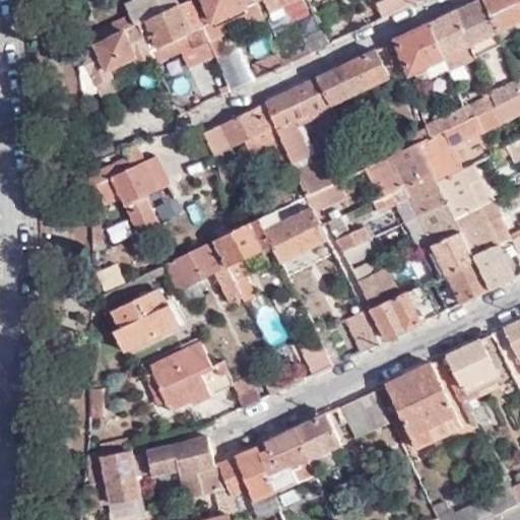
[(80,51),(137,23),(186,0),(134,0),(127,4),(131,13),(126,15),(76,38),(80,51)]
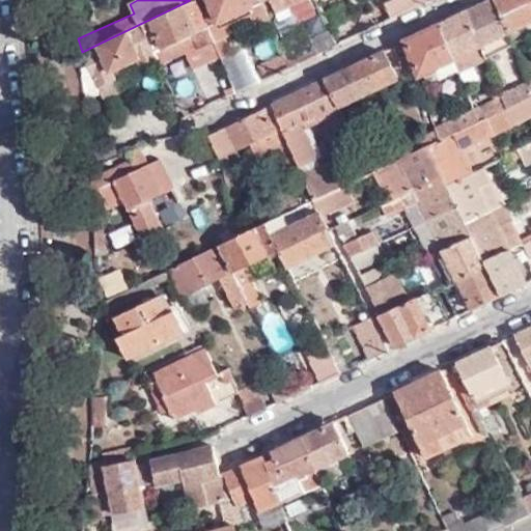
[(190,0),(140,24),(157,59),(159,64),(167,59),(162,48),(191,32),(197,45),(198,47),(213,39),(212,37),(197,0),(190,0)]
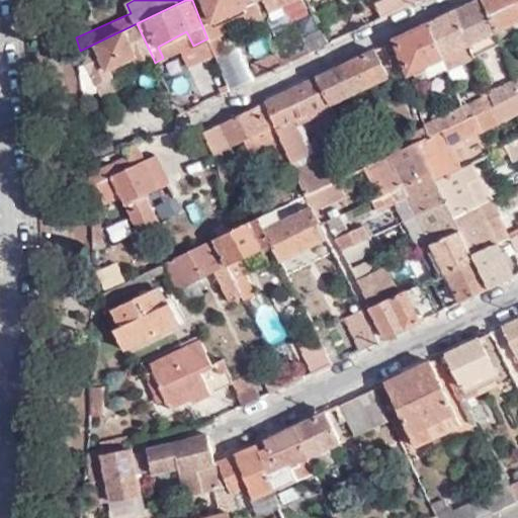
[(212,21),(255,1),(254,0),(192,0),(206,36),(207,38),(216,59),(226,54),(219,36),(226,33),(222,25),(217,28),(212,21)]
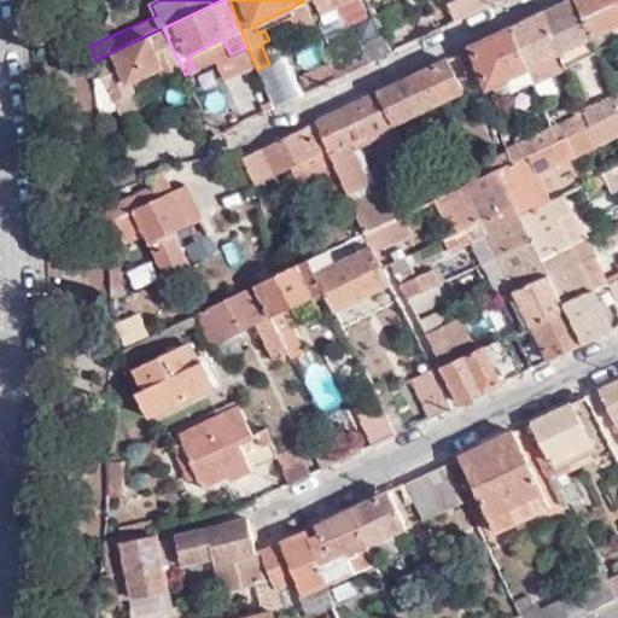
[(309,0),(316,11),(340,0),(309,0)]
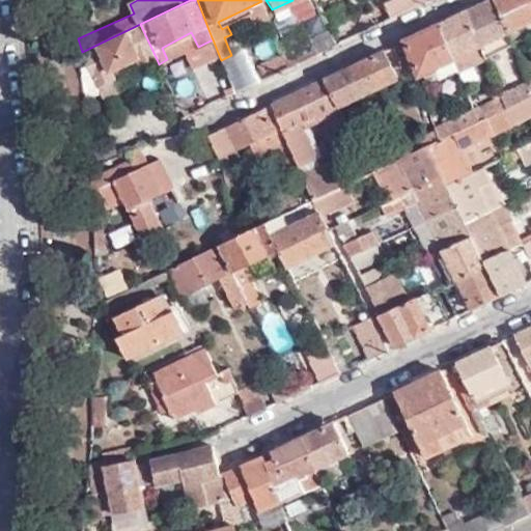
[(393,0),(383,5),(390,19),(428,1),(427,0),(393,0)]
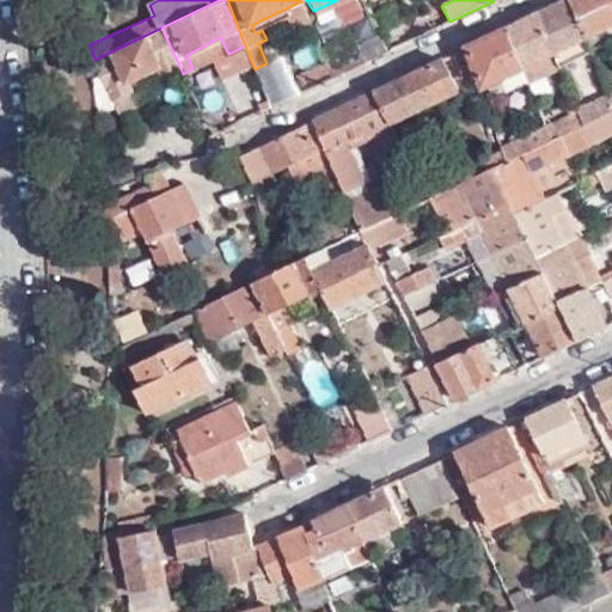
[(611,13),(606,0),(569,0),(564,2),(588,50),(611,37),(611,13)]
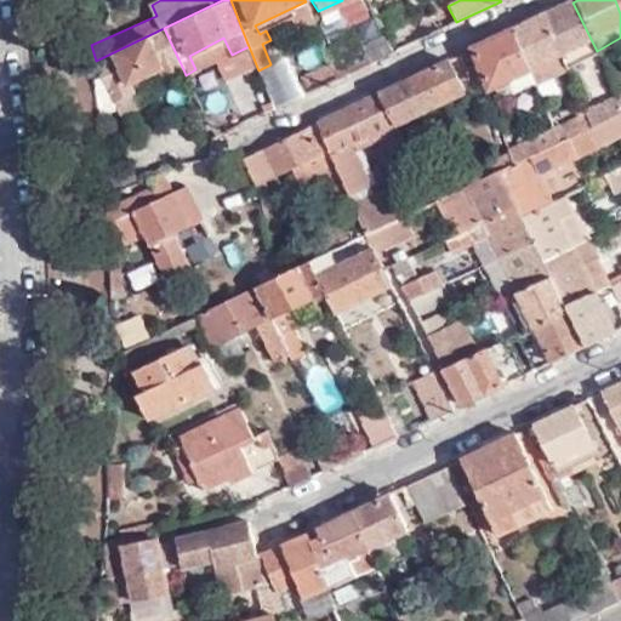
[(597,51),(573,3),(541,18),(567,69),(598,55),(597,51)]
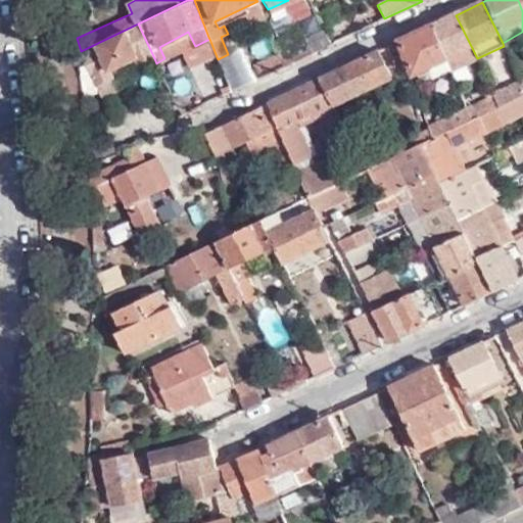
[(123,5),(127,15),(132,13),(128,4),(123,5)]
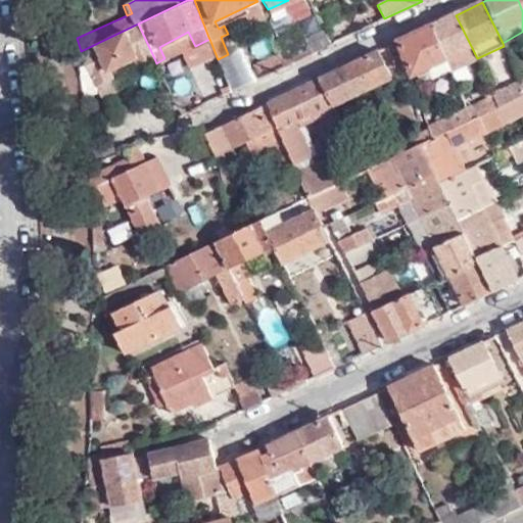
[(428,28),(448,67),(450,72),(477,58),(456,15),(428,28)]
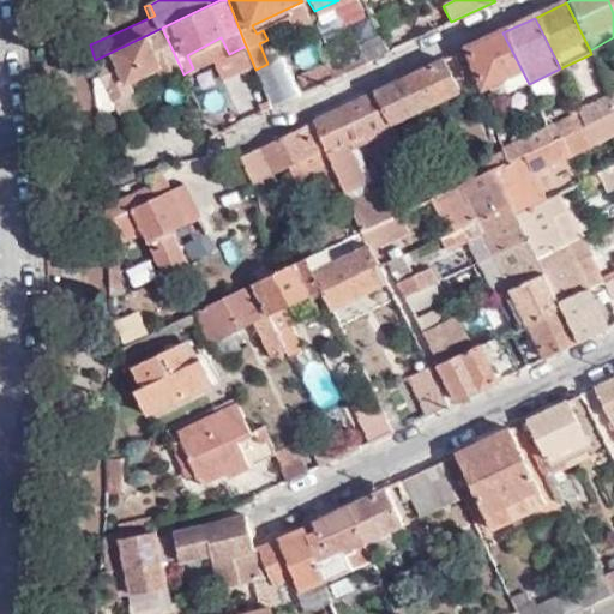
[(181,68),(162,28),(95,60),(88,64),(95,112),(96,115),(114,107),(119,116),(138,108),(126,84),(160,68),(164,76),(181,68)]
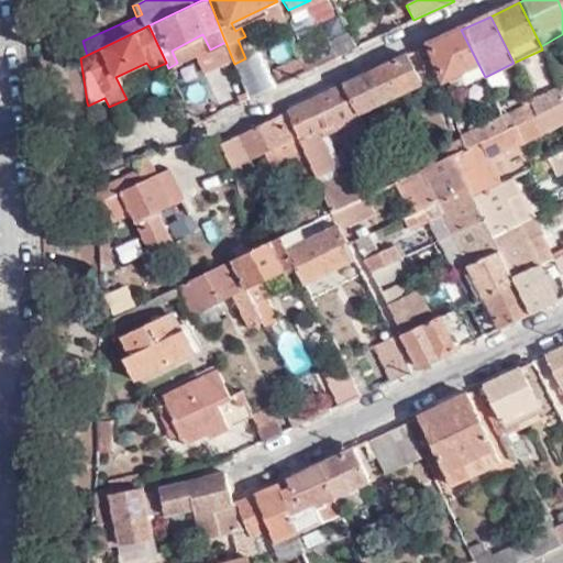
[(354,48),(350,35),(330,43),(323,30),(305,39),(310,53),(316,67),(354,48)]
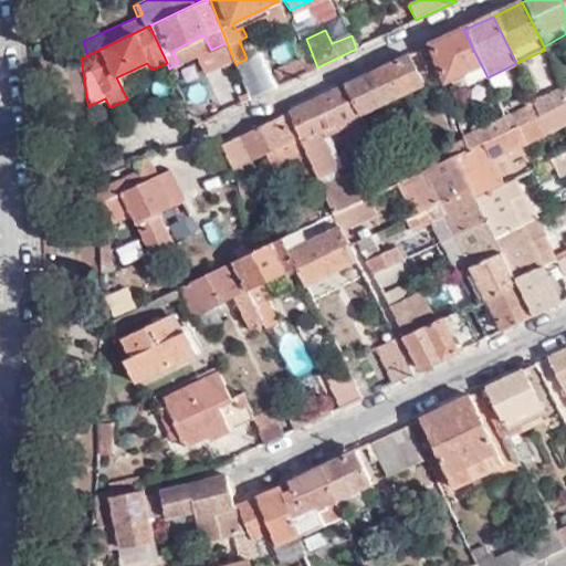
[(463,30),(430,46),(446,81),(452,85),(467,77),(469,81),(485,73),(463,30)]
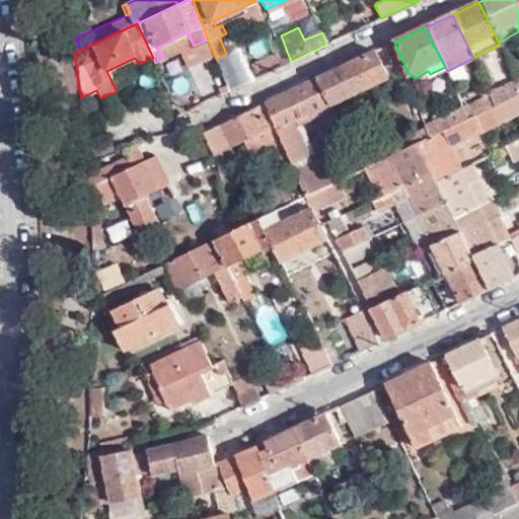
[(193,44),(187,31),(158,47),(163,58),(193,44)]
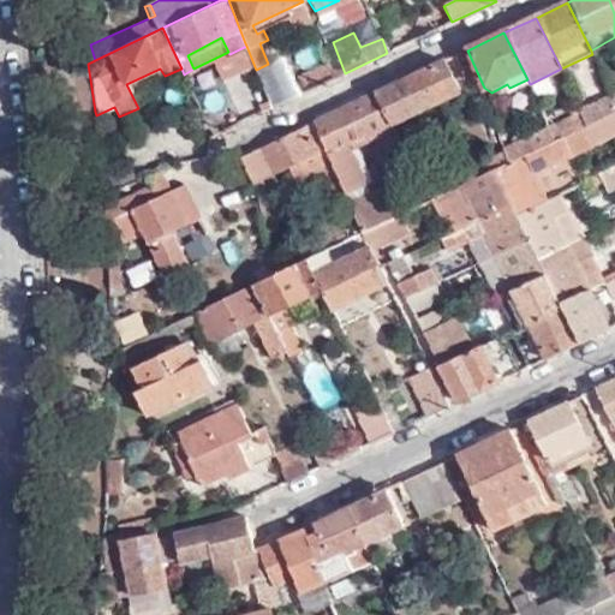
[(339,58),(333,42),(320,48),(326,64),(339,58)]
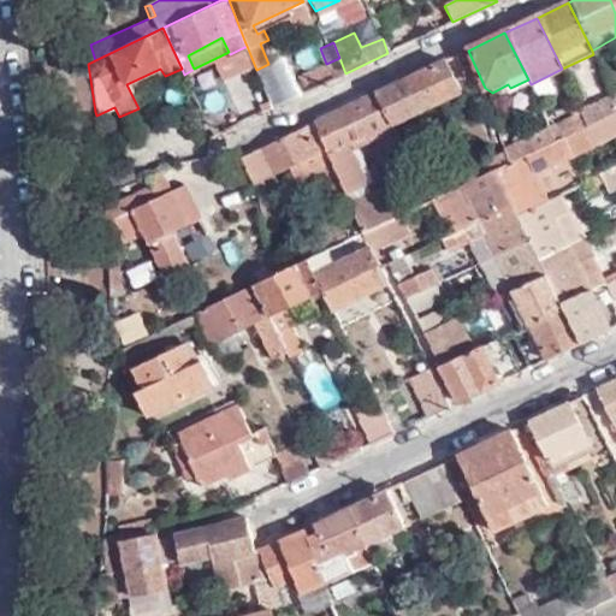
[(345,73),(339,58),(326,64),(332,80),(345,73)]
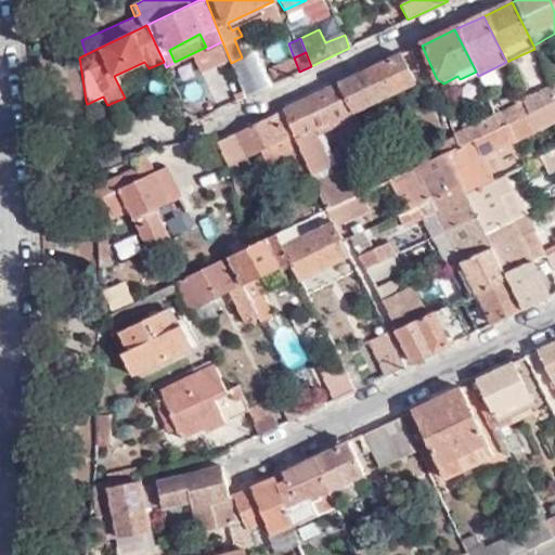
[(397,56),(282,112),(309,168),(318,189),(328,209),(355,197),(362,194),(369,190),(352,157),(330,168),(313,132),(413,86),(397,56)]
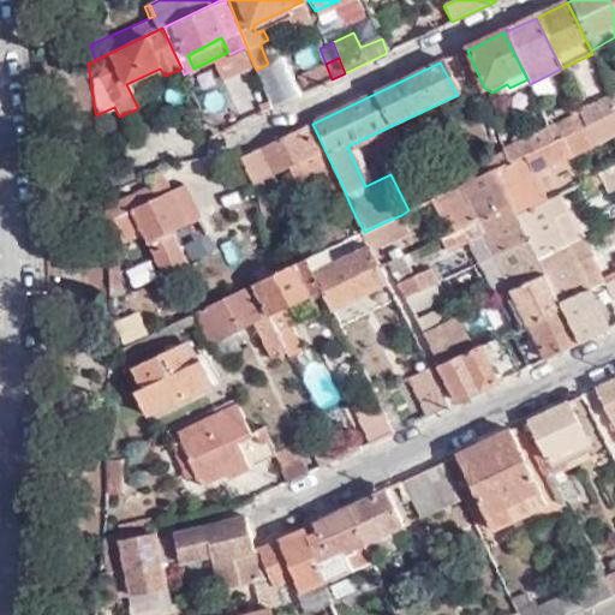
[(257,73),(267,100),(270,109),(296,97),(279,64),(257,73)]
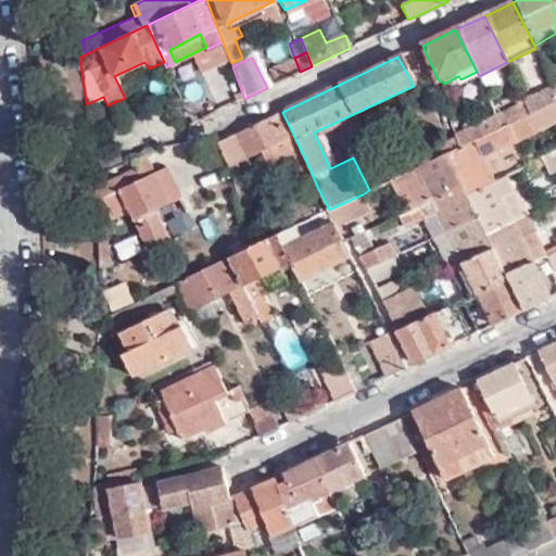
[(270,70),(277,84),(286,79),(300,72),(294,58),(270,70)]
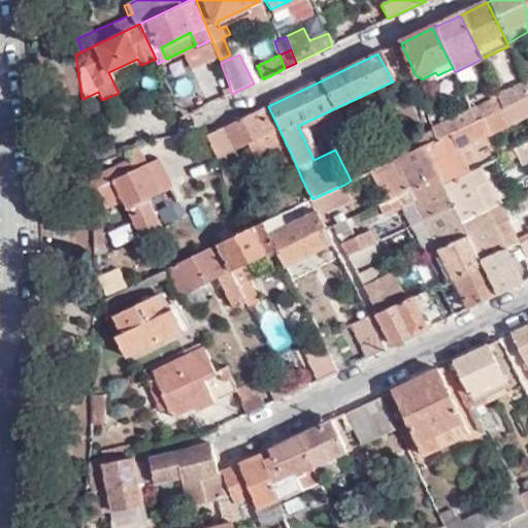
[(527,95),(527,87),(526,85),(526,83),(499,95),(500,97),(505,107),(527,95)]
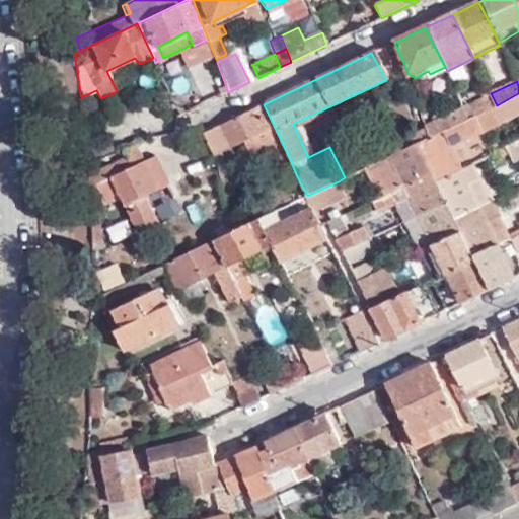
[(217,88),(219,96),(228,92),(225,84),(217,88)]
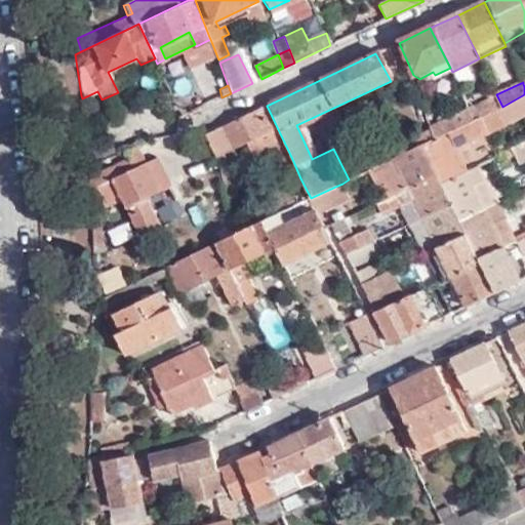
[(524,94),(502,107),(476,119),(438,136),(425,143),(438,172),(442,182),(468,169),(457,148),(524,114),(524,94)]
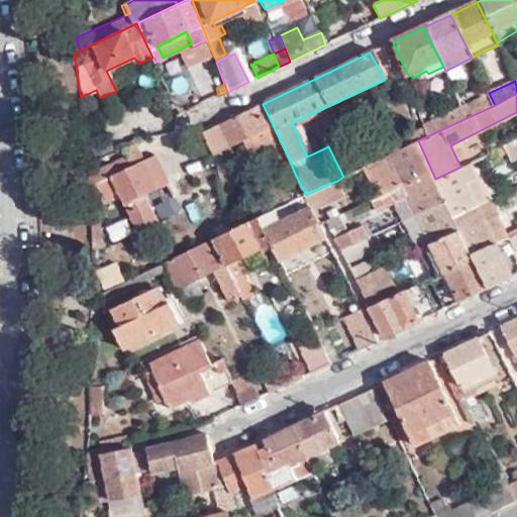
[(489,93),(462,106),(469,117),(495,105),(490,95),(489,93)]
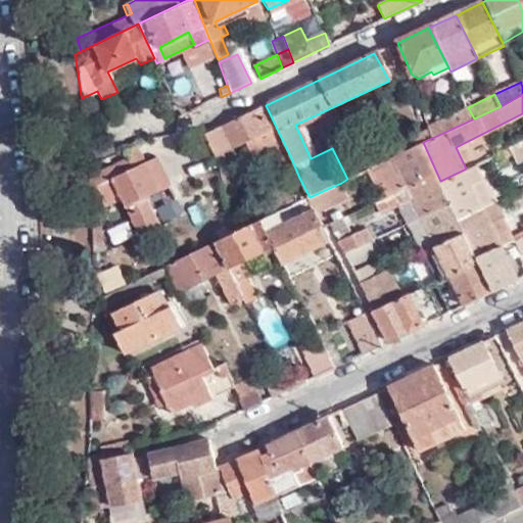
[(181,116),(188,113),(201,106),(197,99),(178,108),(181,116)]
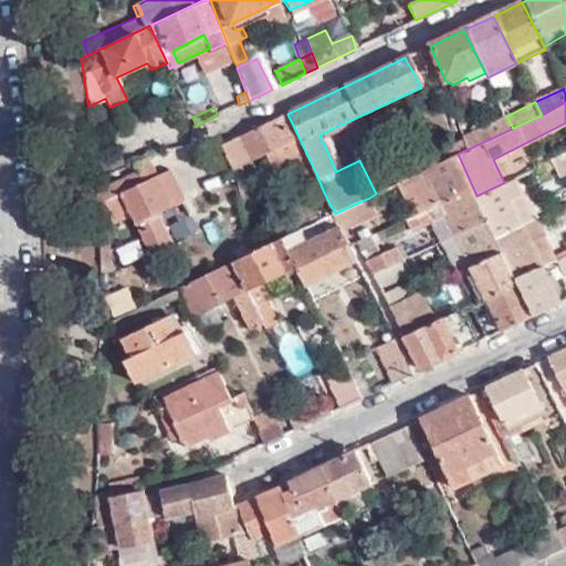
[(218,147),(231,174),(265,156),(272,171),(296,158),(305,177),(315,171),(287,114),(218,147)]
